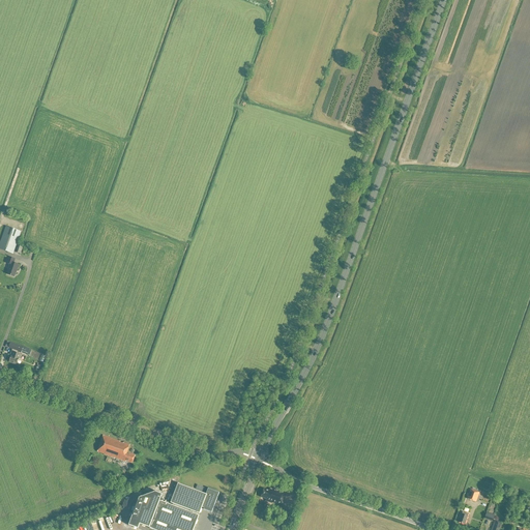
[(0,248),(13,254),(22,232),(6,227),(0,243),(0,248)]
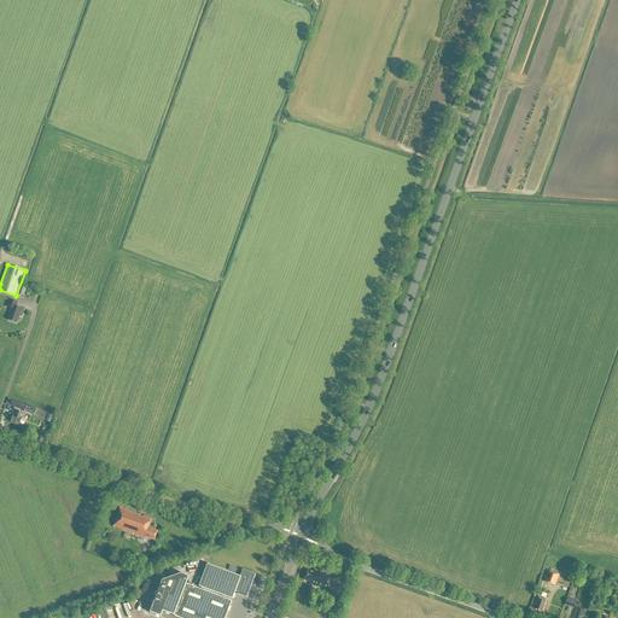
[(25,297),(28,287),(21,285),(17,295),(25,297)]
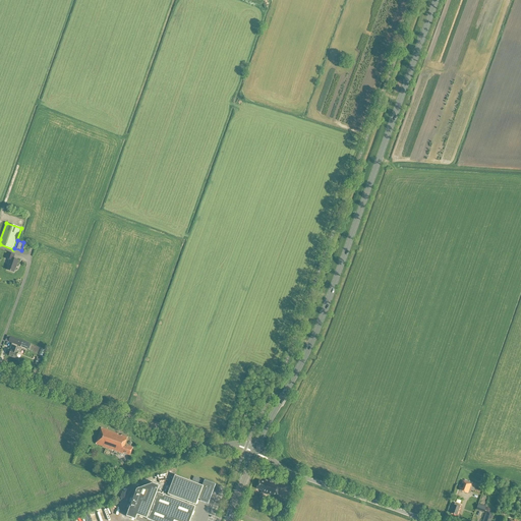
[(15,254),(8,252),(6,258),(10,259),(8,265),(9,265),(7,270),(14,273),(16,266),(18,261),(13,258),(15,254)]
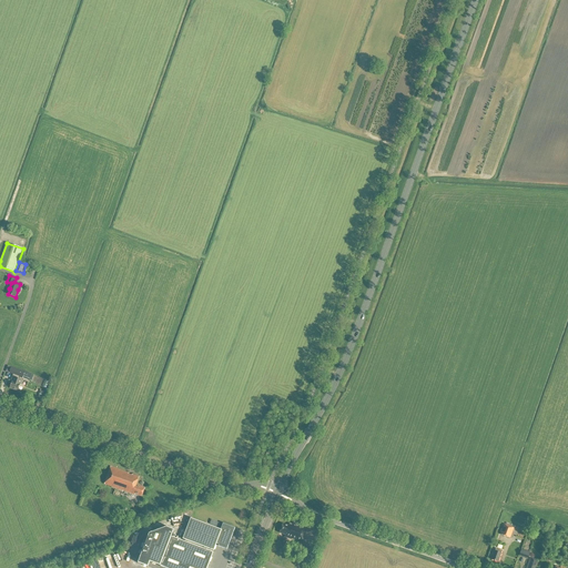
[(11,367),(9,373),(13,374),(11,381),(12,382),(10,388),(19,392),(23,382),(22,381),(23,378),(29,381),(31,375),(11,367)]
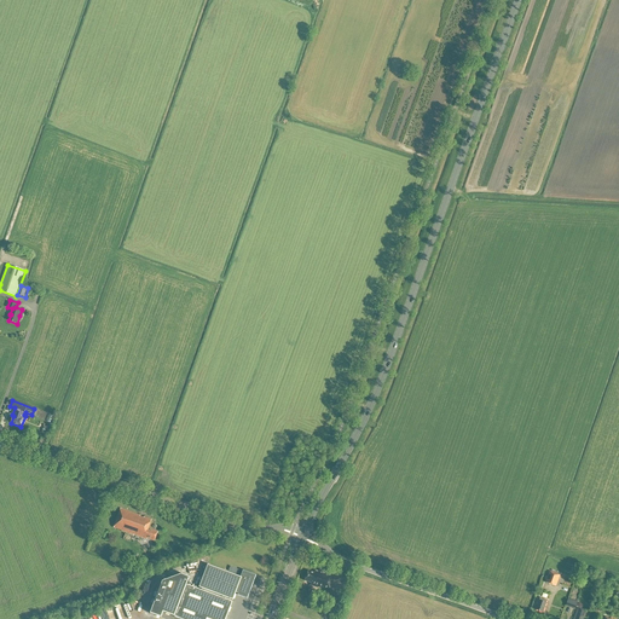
[(155,542),(157,532),(149,530),(152,520),(120,509),(114,527),(146,539),(148,539),(155,542)]
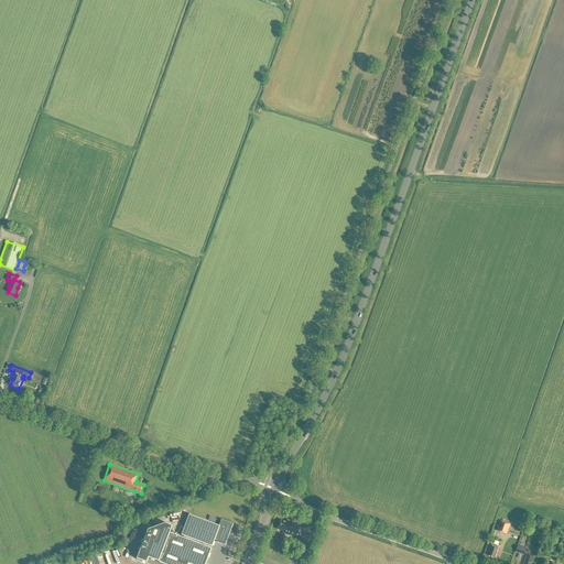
[(142,516),(140,510),(129,513),(131,519),(142,516)]
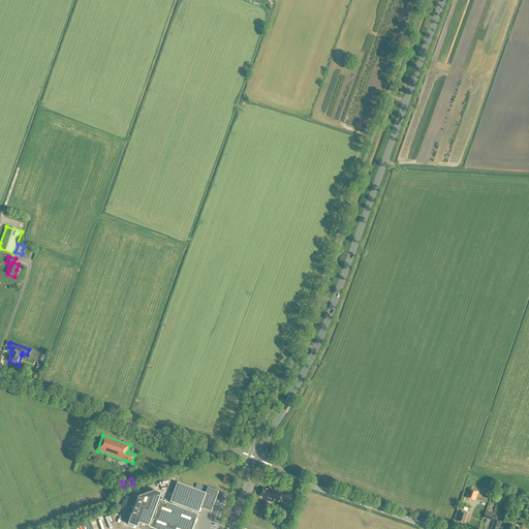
[(207,487),(205,493),(177,483),(169,502),(199,514),(201,507),(203,507),(203,509),(212,512),(219,492),(207,487)]
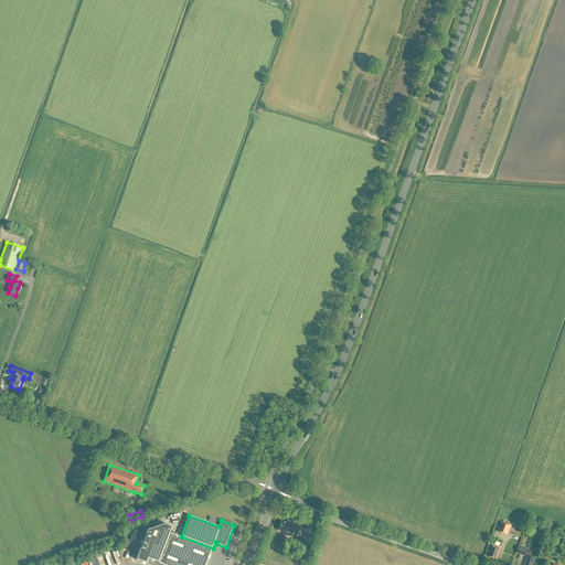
[(287,521),(287,523),(281,521),(278,531),(284,532),(283,534),(300,540),(305,528),(287,521)]
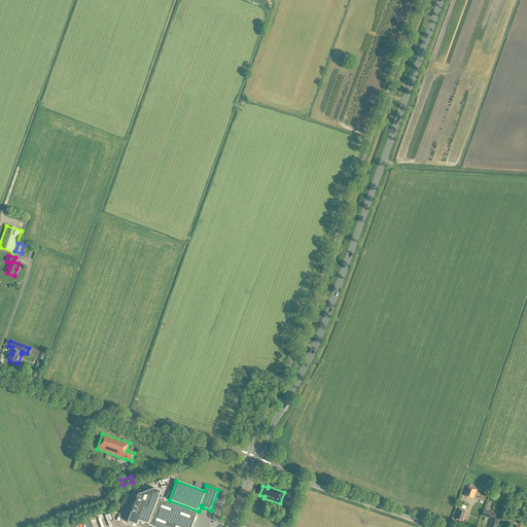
[(467,486),(465,491),(464,496),(472,499),(477,490),(467,486)]
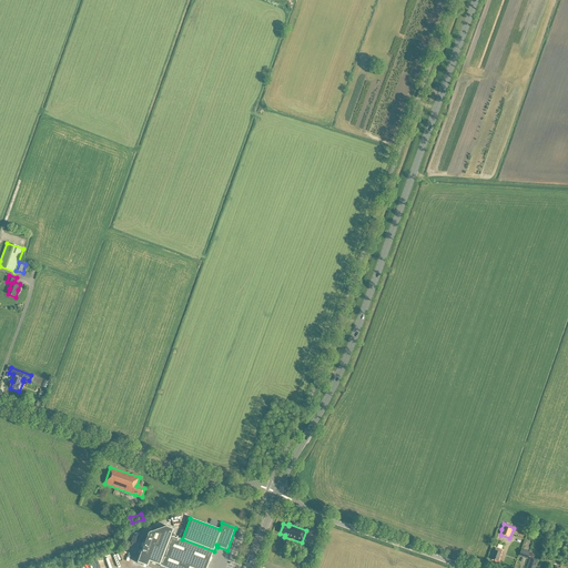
[(171,537),(174,530),(166,527),(149,534),(138,564),(148,567),(150,563),(164,567),(206,567),(213,553),(171,537)]
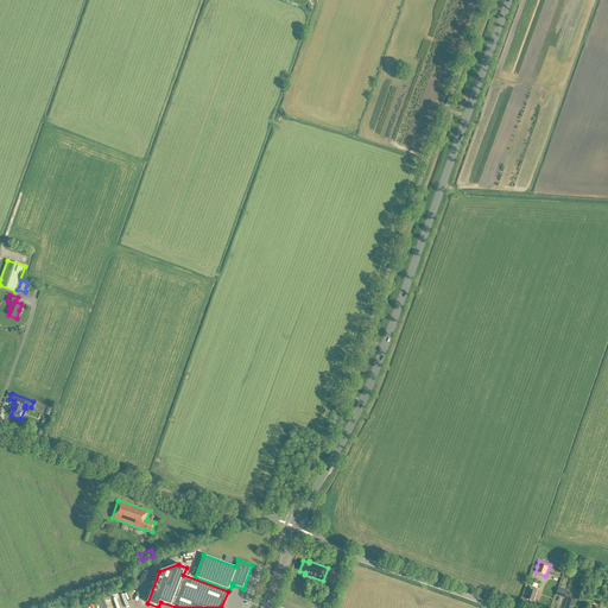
[(537,590),(531,588),(530,590),(529,590),(526,600),(533,602),(537,593),(537,590)]
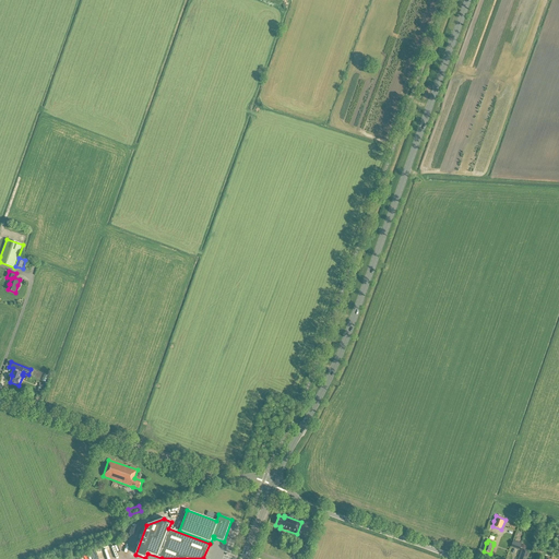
[(519,550),(521,544),(513,540),(511,547),(519,550)]
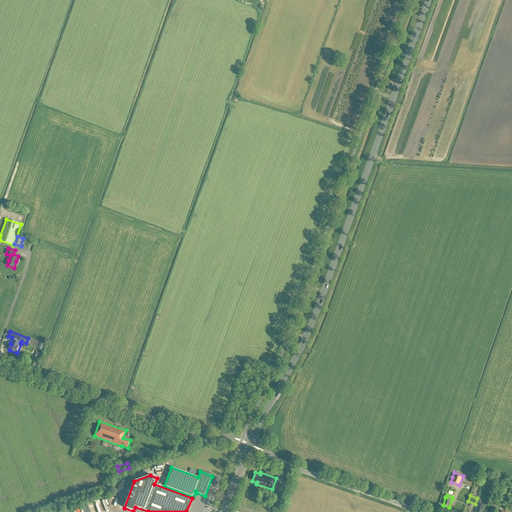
[(478,503),(476,507),(474,511),(482,511),(485,506),(478,503)]
